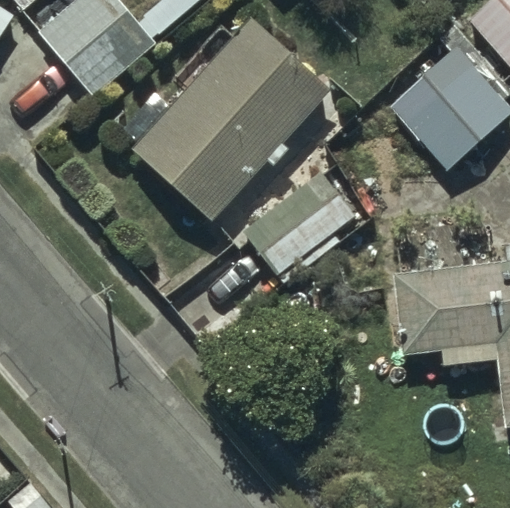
[(14,0),(23,10),(34,0),(14,0)]
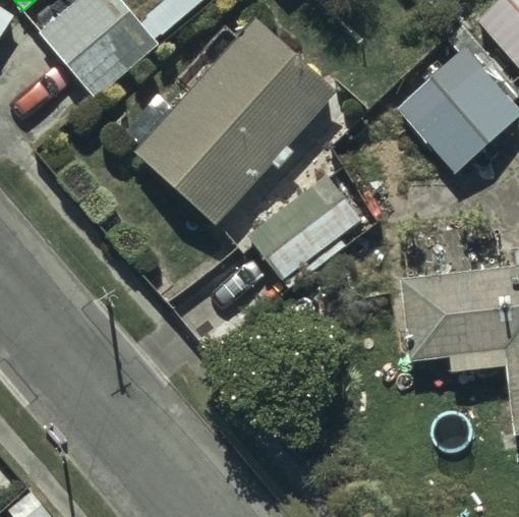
[(165,0),(141,21),(122,0),(78,0),(40,35),(96,98),(206,0),(165,0)]
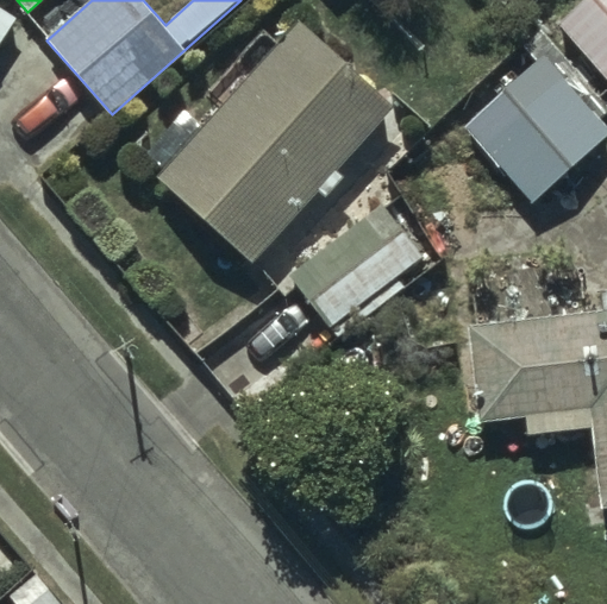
[(586,0),(557,25),(606,81),(606,0),(586,0)]
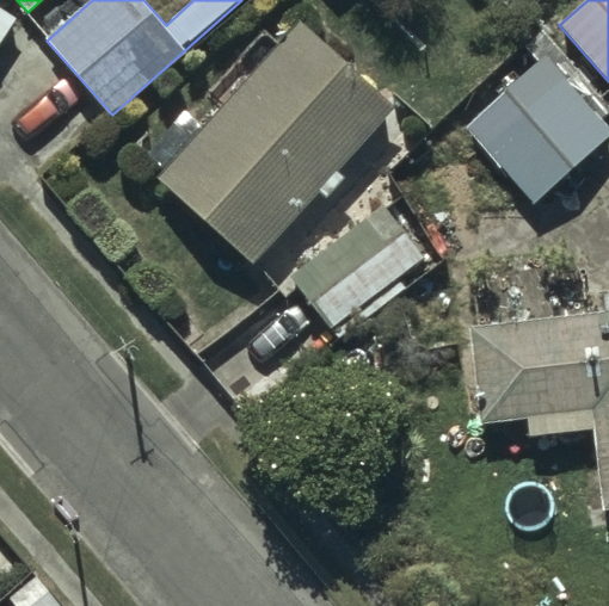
[(389,107),(295,24),(155,178),(250,263),(389,107)]
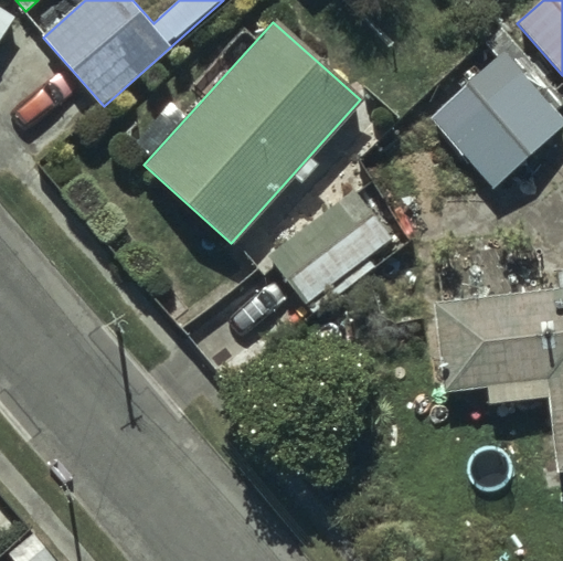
[(562,120),(502,51),(427,116),(492,191),(562,130),(562,120)]
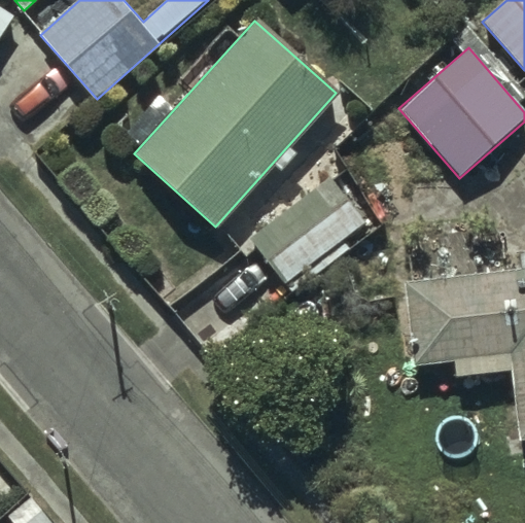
[(330,175),(250,238),(293,293),(351,249),(343,239),(365,221),(330,175)]
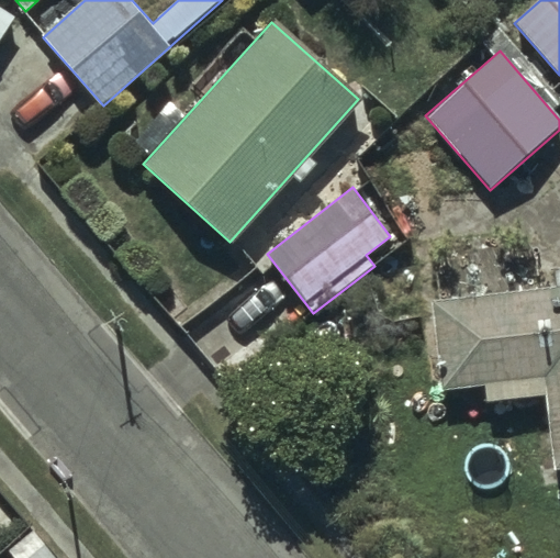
[(559,266),(548,268),(550,288),(428,303),(438,389),(483,383),(485,401),(545,394),(555,469),(559,468),(559,266)]
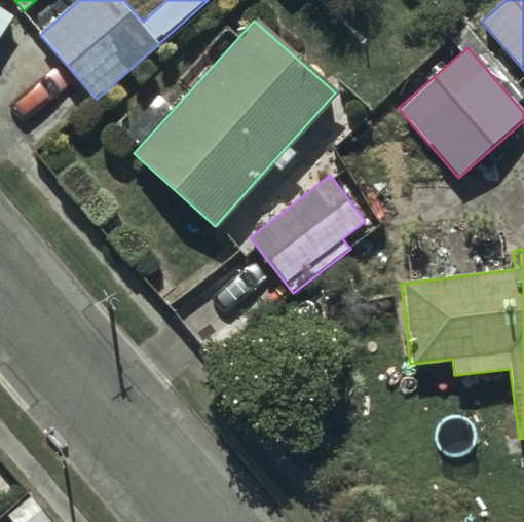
All buildings are outlined.
